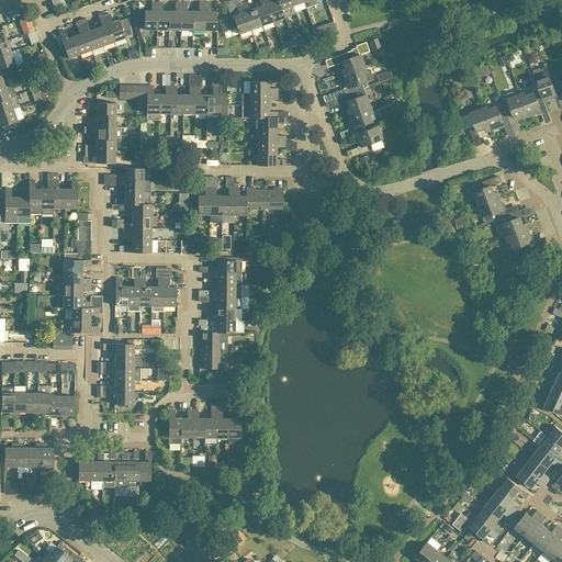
[(233,18),(220,22),(224,34),(237,30),(239,35),(251,32),(242,6),(239,0),(236,0),(234,1),(236,8),(239,15),(233,18)]
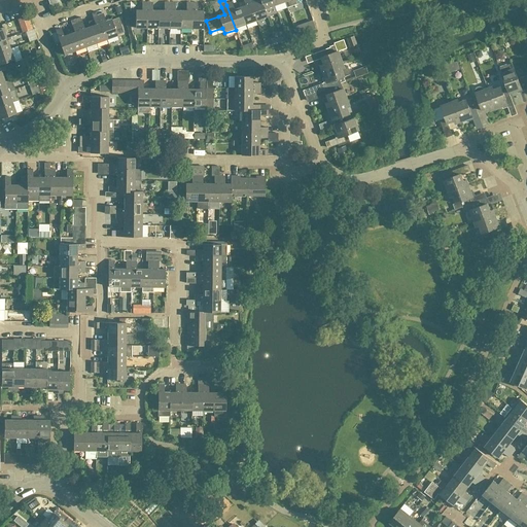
[(246,26),(256,22),(248,0),(242,0),(245,7),(240,9),(246,26)]
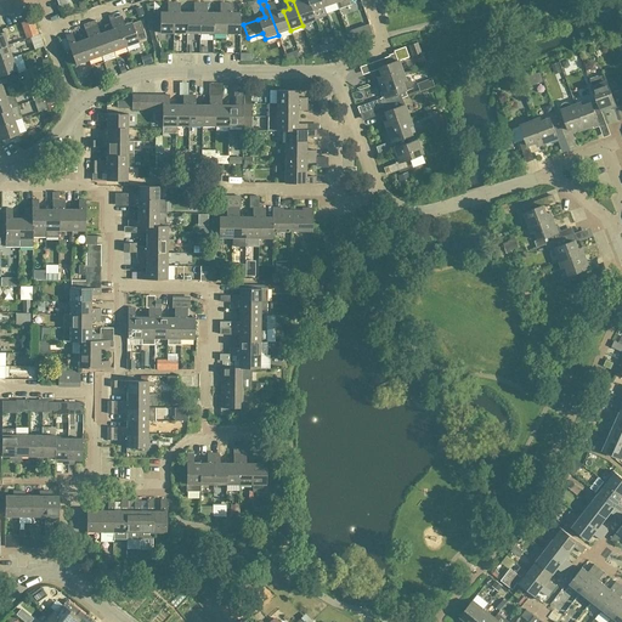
[(307,1),(301,4),(299,0),(293,0),(303,26),(315,22),(312,13),(307,1)]
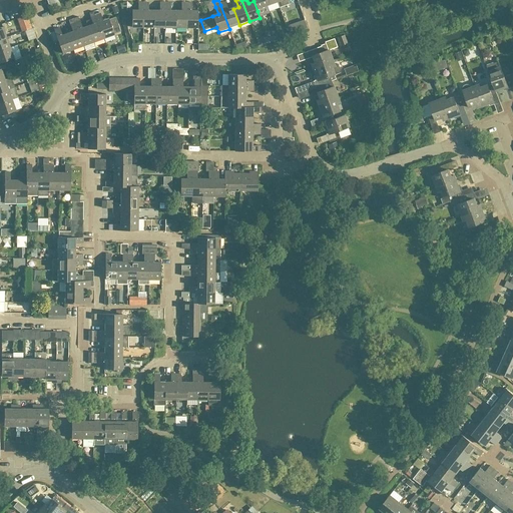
[(252,0),(253,1),(258,11),(268,7),(265,0),(252,0)]
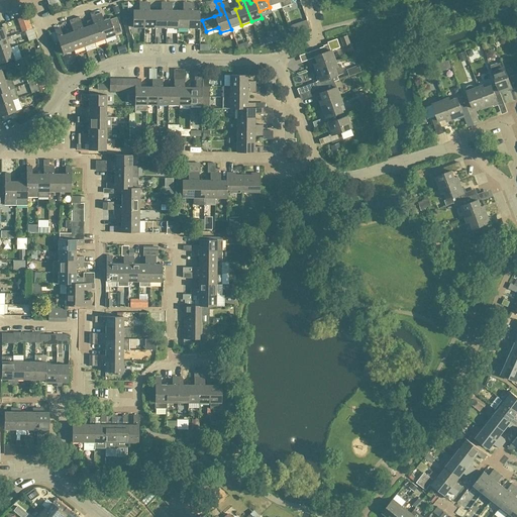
[(293,5),(290,0),(278,0),(280,4),(282,9),(293,5)]
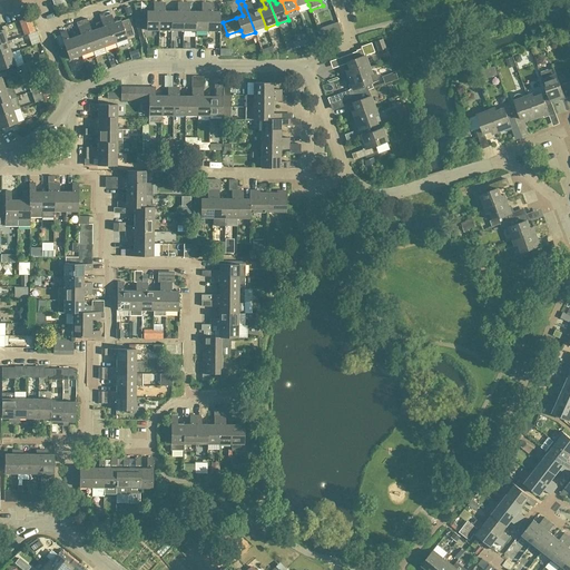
[(147,32),(159,32),(159,3),(154,3),(154,12),(147,12),(147,32)]
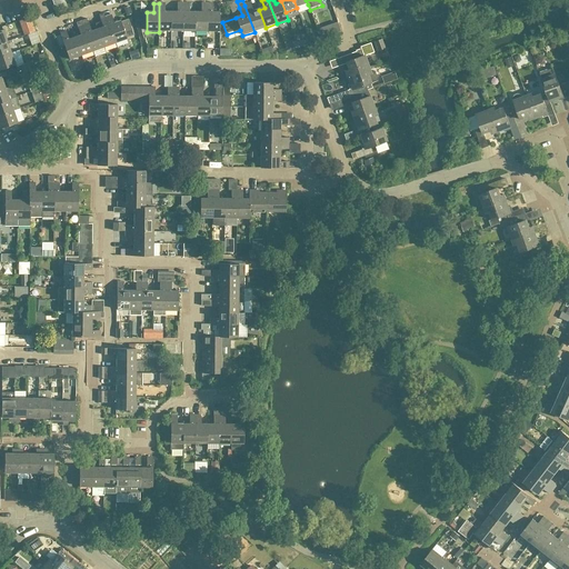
[(159,3),(159,32),(171,32),(171,12),(165,12),(165,3),(159,3)]
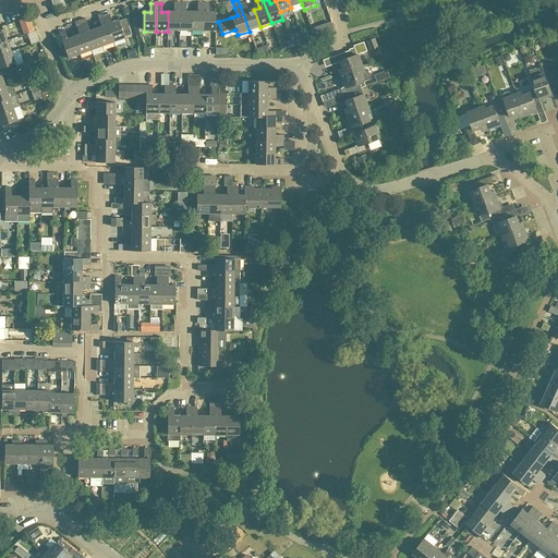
[(173,12),(168,12),(168,32),(180,32),(180,3),(173,4),(173,8),(173,12)]
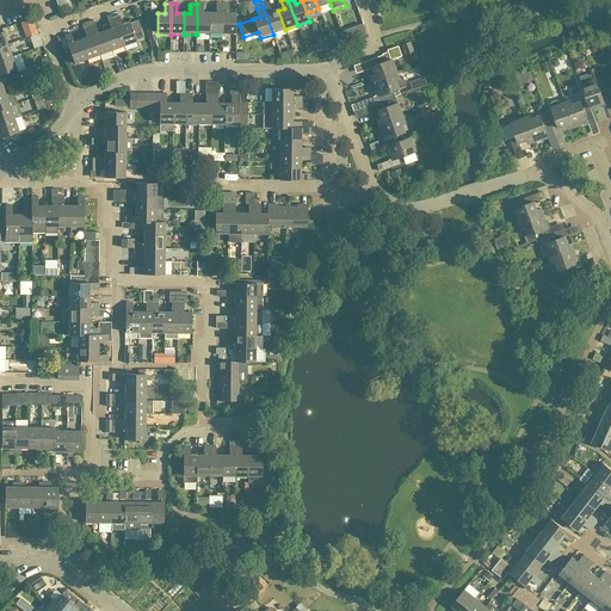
[(197,35),(210,35),(210,13),(204,13),(204,8),(203,8),(203,4),(197,4),(197,35)]
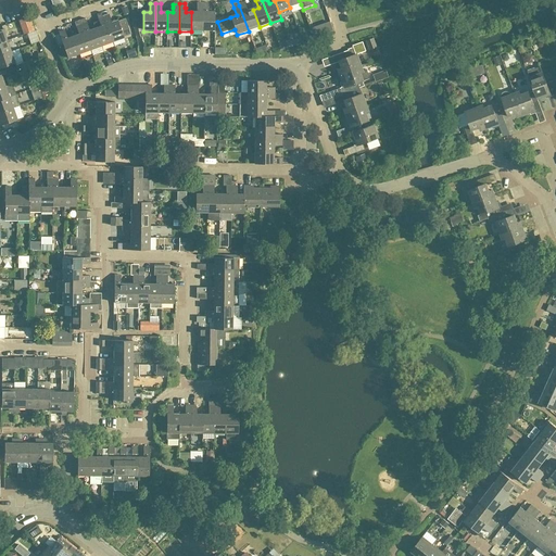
[(249,32),(260,27),(253,10),(248,12),(244,3),(239,5),(249,32)]
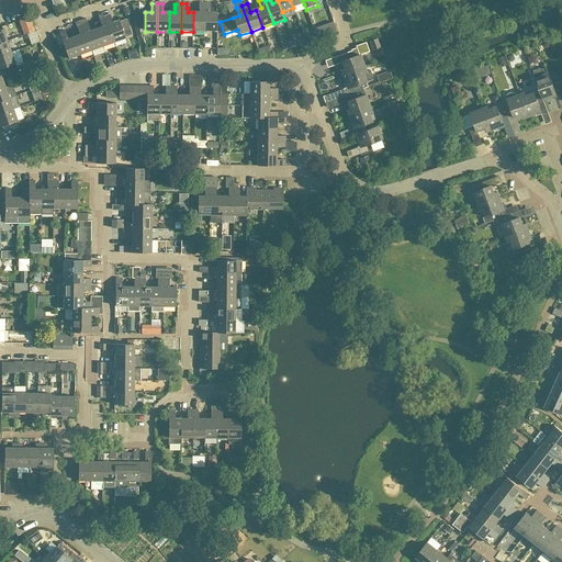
[(193,32),(204,32),(204,4),(199,4),(199,12),(193,12),(193,32)]
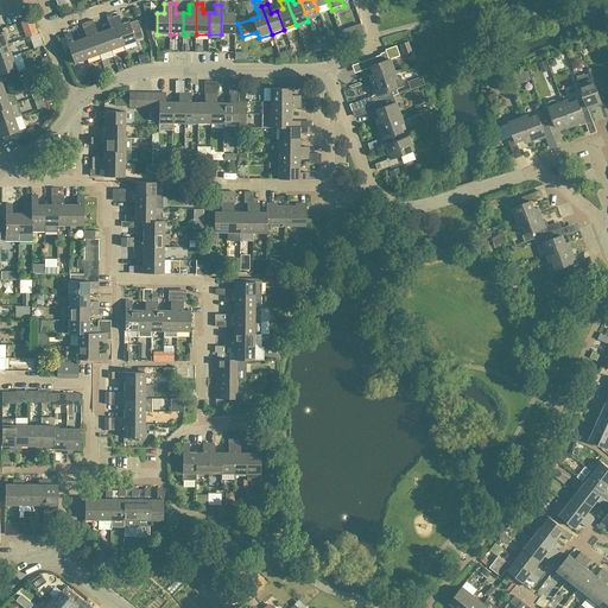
[(221,5),(221,35),(235,35),(234,14),(228,14),(228,5),(221,5)]
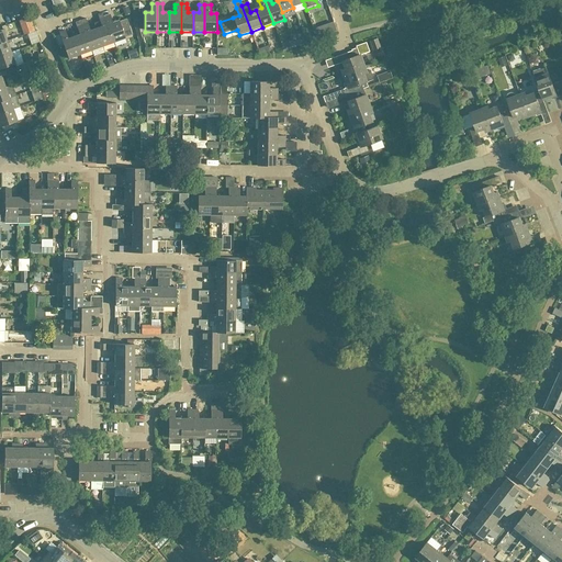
[(96,30),(102,48),(114,44),(104,18),(103,14),(98,17),(100,23),(94,25),(97,30),(96,30)]
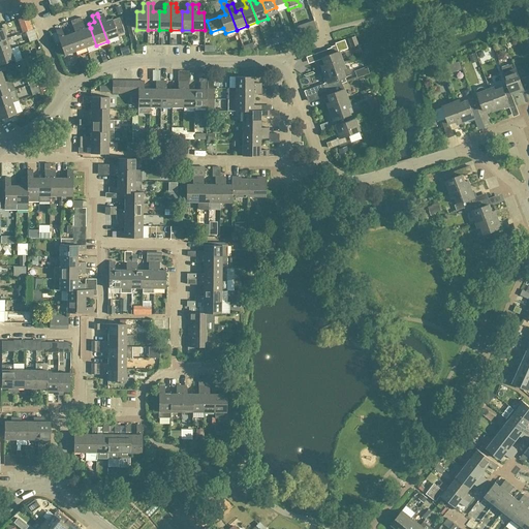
[(112,21),(106,23),(103,16),(98,17),(107,41),(118,37),(125,34),(119,20),(113,22),(112,21)]
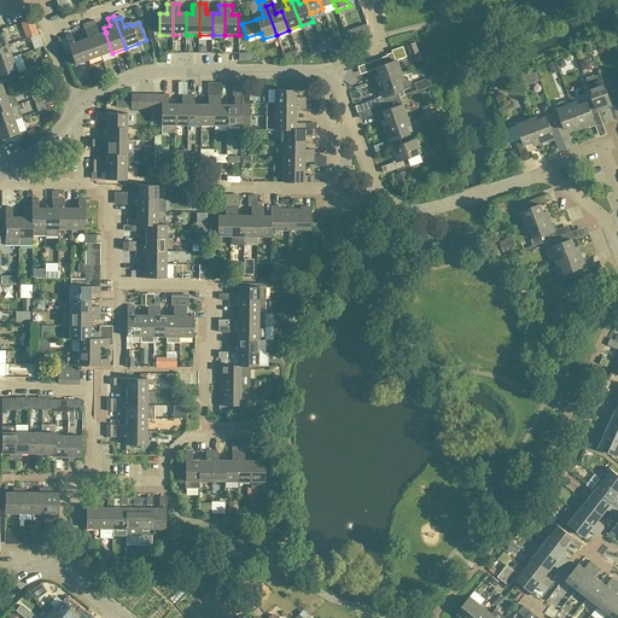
[(100,57),(112,53),(105,33),(99,35),(95,23),(89,24),(100,57)]
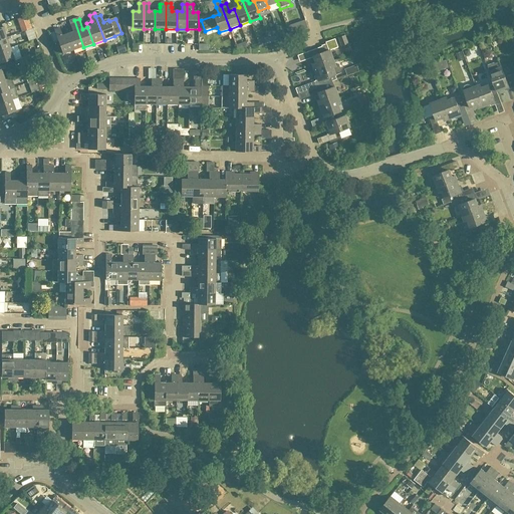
[(499,37),(513,33),(510,19),(495,24),(499,37)]
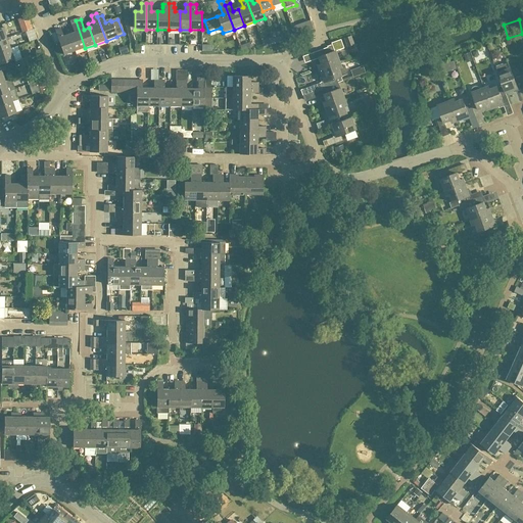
[(68,36),(75,52),(85,48),(76,20),(70,22),(75,33),(68,36)]
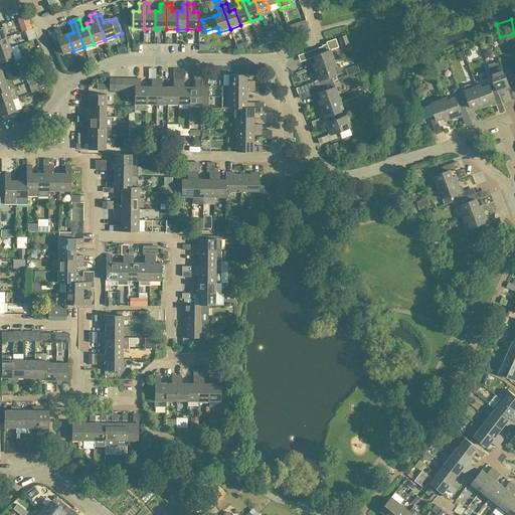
[(305,22),(300,24),(302,31),(308,29),(305,22)]
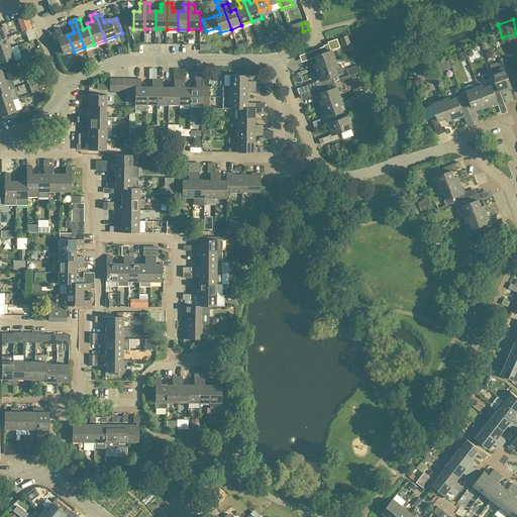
[(64,56),(74,52),(68,35),(63,36),(61,29),(55,31),(64,56)]
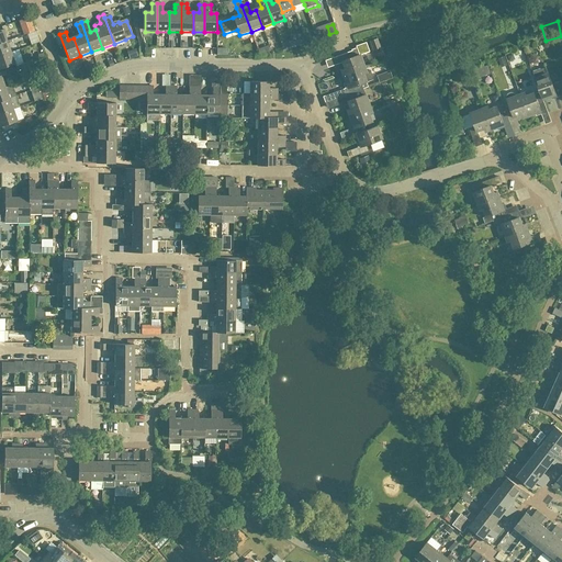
[(377,41),(370,43),(373,52),(380,49),(377,41)]
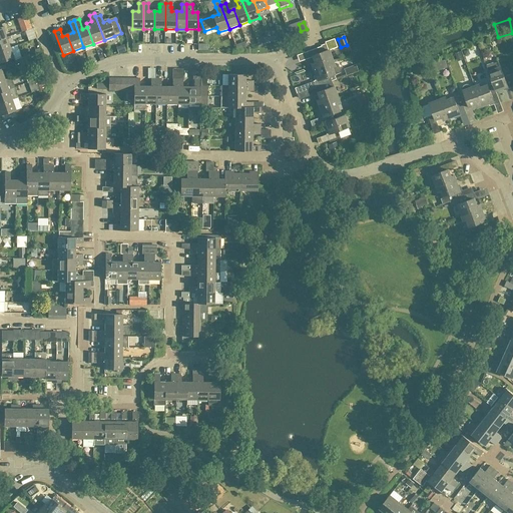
[(7,39),(0,41),(0,52),(10,49),(7,39)]
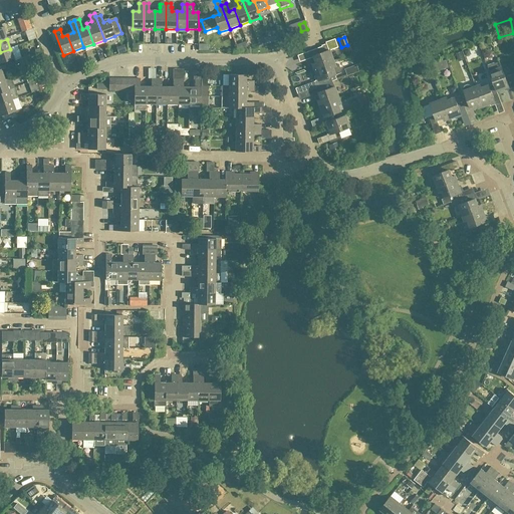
[(314,69),(333,62),(329,52),(337,49),(334,40),(325,43),(326,46),(308,52),(310,58),(313,58),(315,64),(312,65),(314,69)]
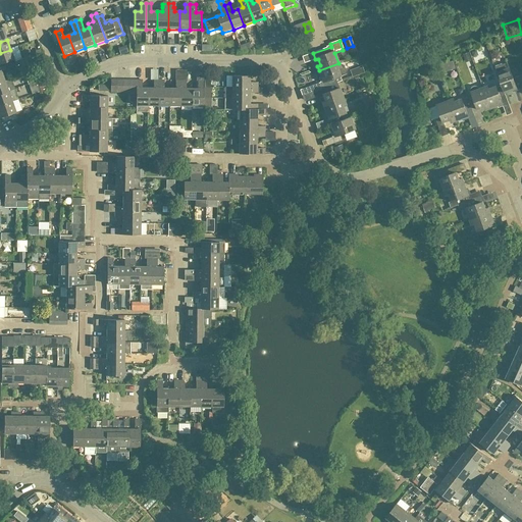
[(10,50),(0,53),(0,64),(14,60),(10,50)]
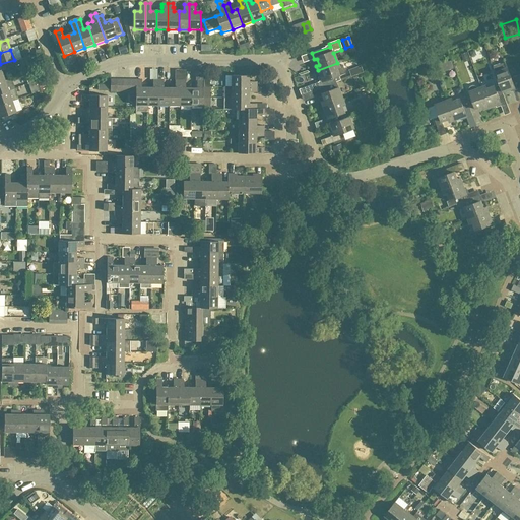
[(337,63),(318,70),(322,82),(319,83),(321,88),(336,83),(338,82),(336,77),(345,74),(342,66),(338,67),(337,63)]
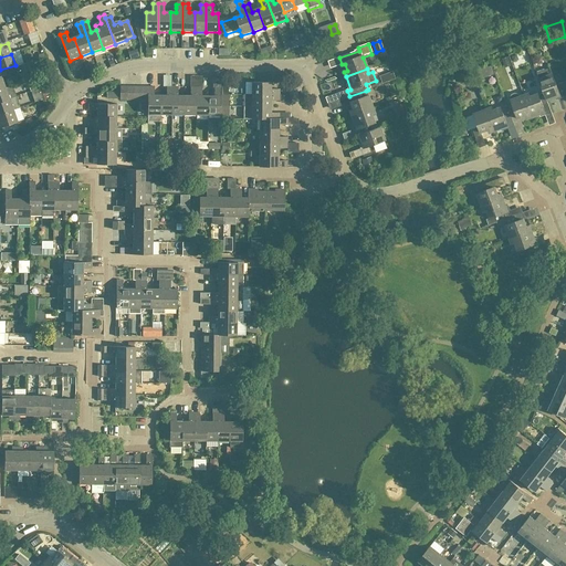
[(551,69),(536,74),(547,102),(561,97),(562,100),(565,96),(565,94),(563,84),(557,86),(551,69)]
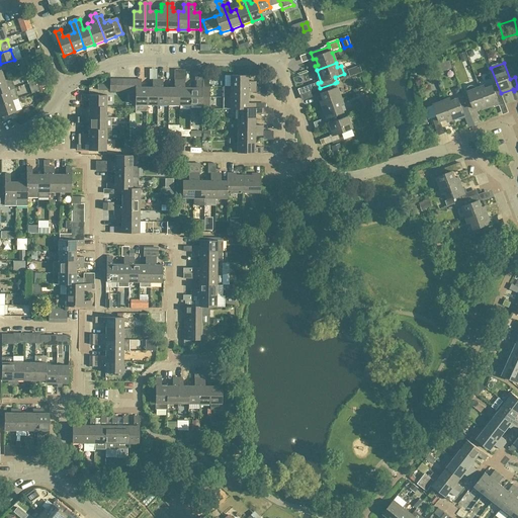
[(30,72),(33,82),(39,80),(35,70),(30,72)]
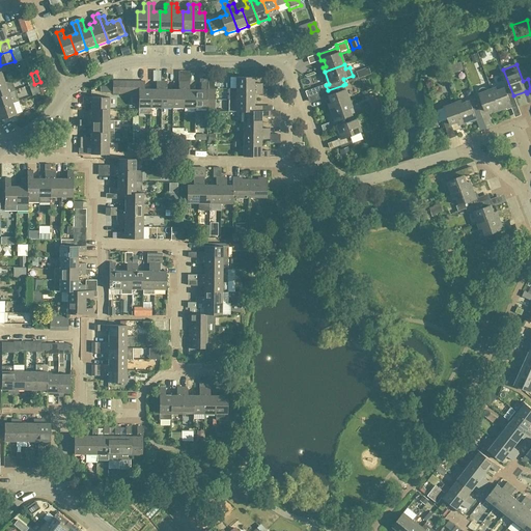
[(199,91),(195,91),(195,109),(194,109),(194,114),(206,114),(206,72),(199,72),(199,83),(200,83),(200,87),(199,87),(199,91)]
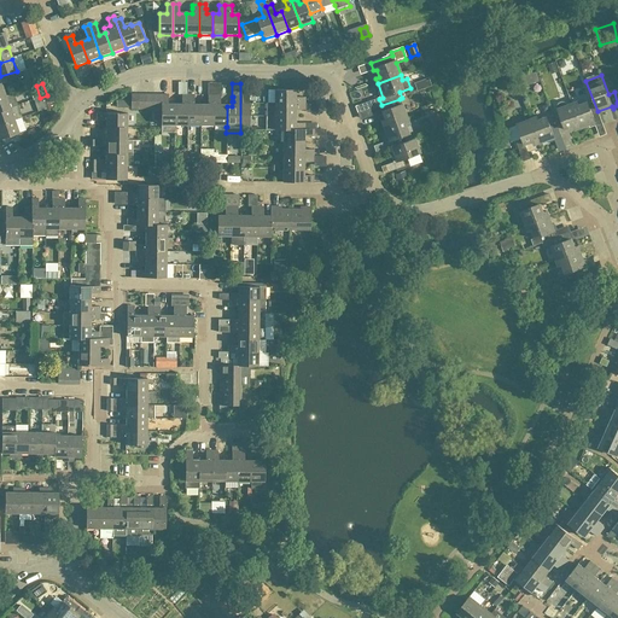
[(274,104),(304,104),(304,99),(296,99),(296,91),(274,91),(274,104)]
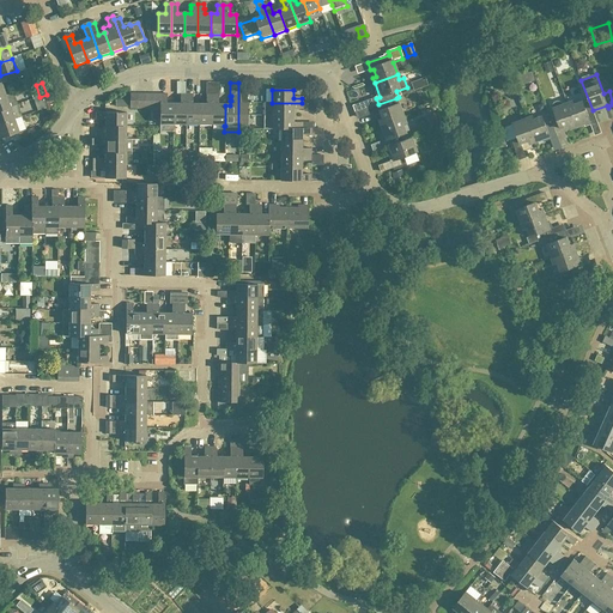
[(6,97),(0,98),(0,113),(11,109),(17,107),(12,95),(6,97)]
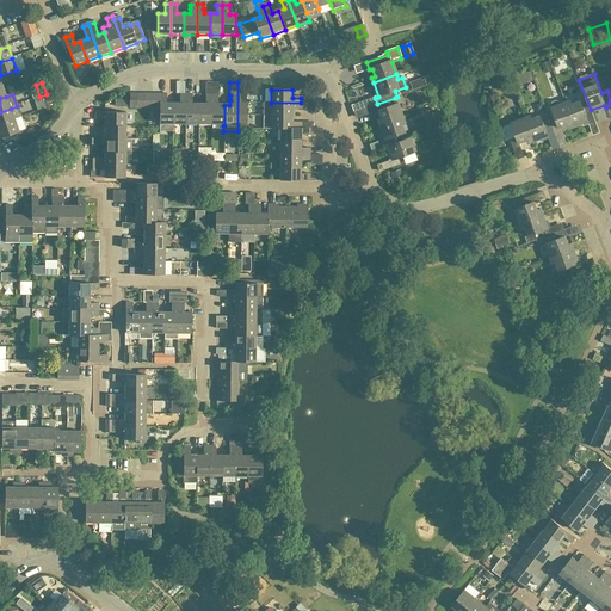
[(39,97),(32,99),(37,112),(50,107),(48,103),(44,94),(39,97)]
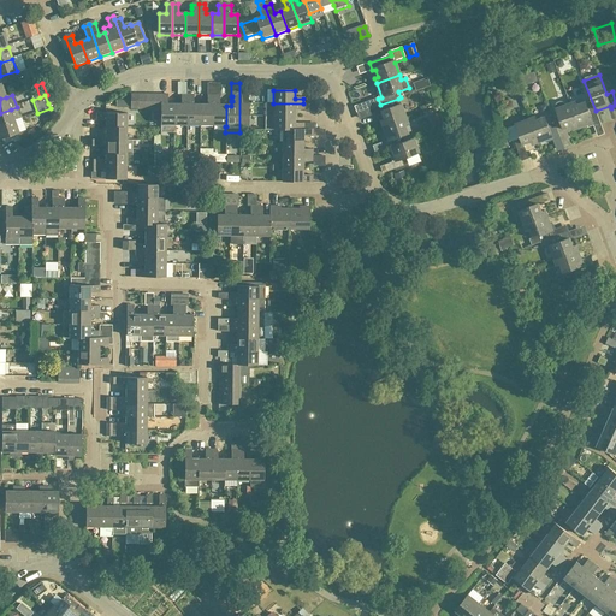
[(160,126),(175,126),(175,106),(169,106),(169,95),(161,95),(160,95),(160,111),(160,126)]
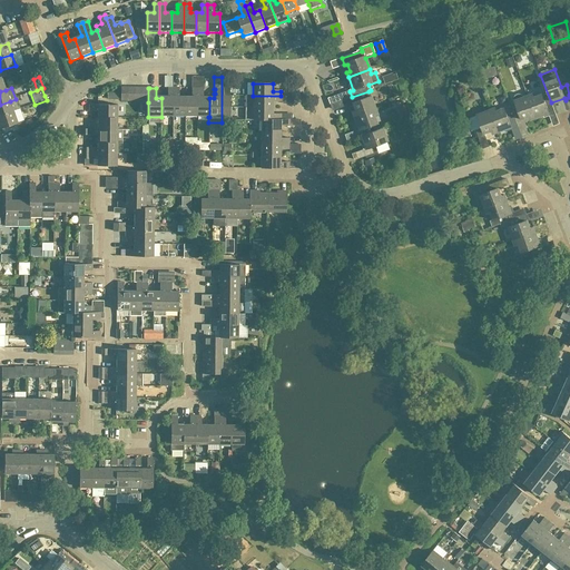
[(173,117),(174,89),(168,89),(168,98),(161,98),(161,117),(173,117)]
